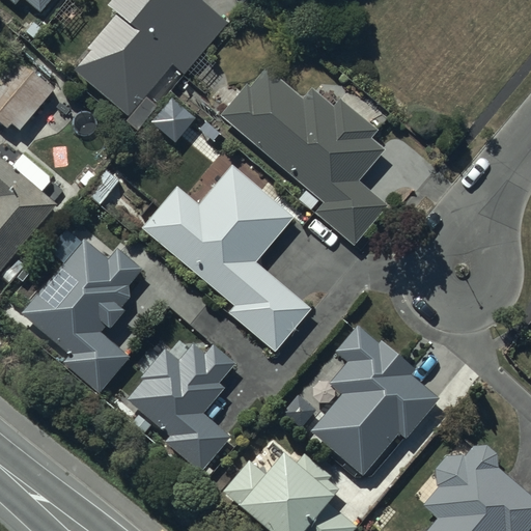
[(5,0),(15,7),(21,0),(23,0),(40,15),(52,0),(5,0)]
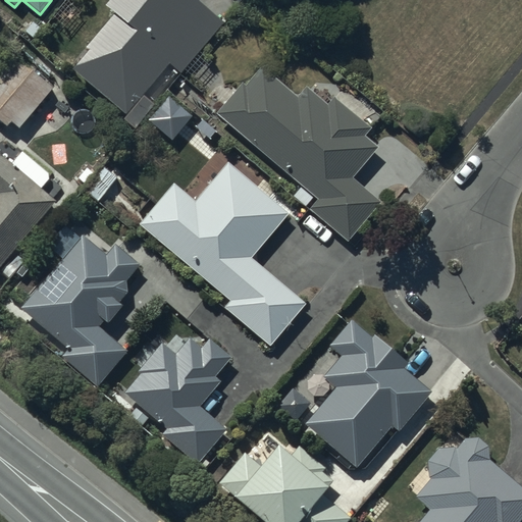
[(88,46),(72,64),(125,109),(168,59),(179,69),(222,19),(200,0),(107,0),(106,1),(114,8),(85,43),(88,46)]
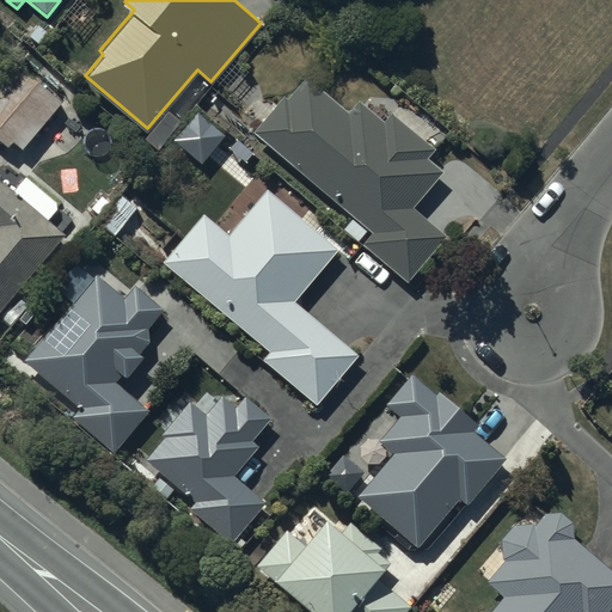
[(29,152),(68,108),(26,72),(0,102),(0,139),(17,153),(23,146),(29,152)]
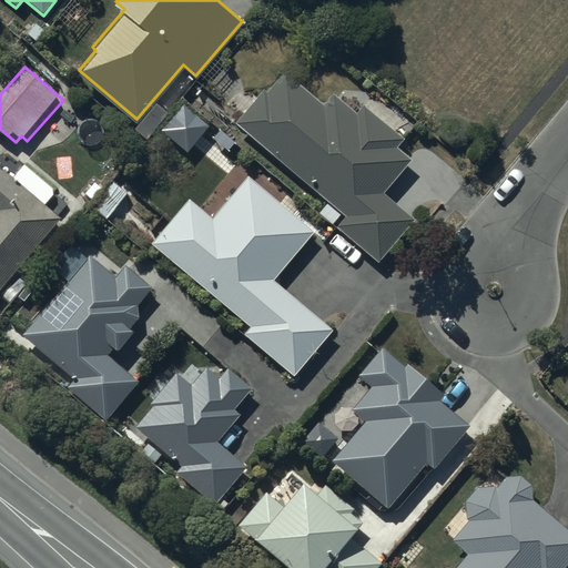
[(264,87),(235,121),(345,215),(337,224),(378,260),(414,217),(383,191),(412,156),(396,143),(404,134),(365,102),(356,111),(334,91),(324,103),(284,70),(267,90),(264,87)]
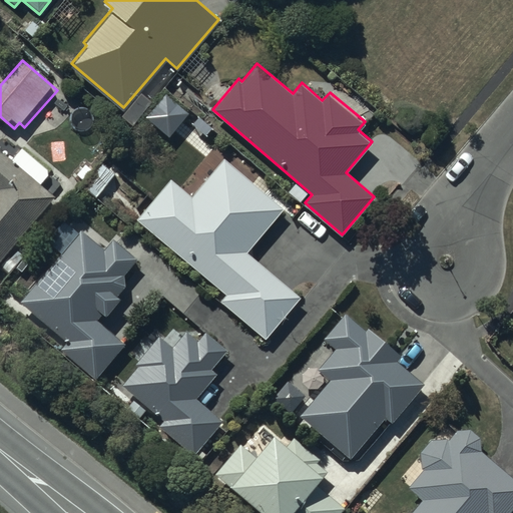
[(146,115),(168,134),(188,112),(165,93),(146,115)]
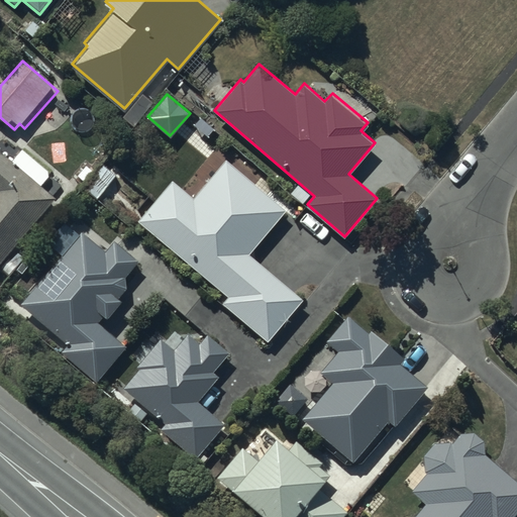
[(0,262),(56,197),(0,149),(0,262)]
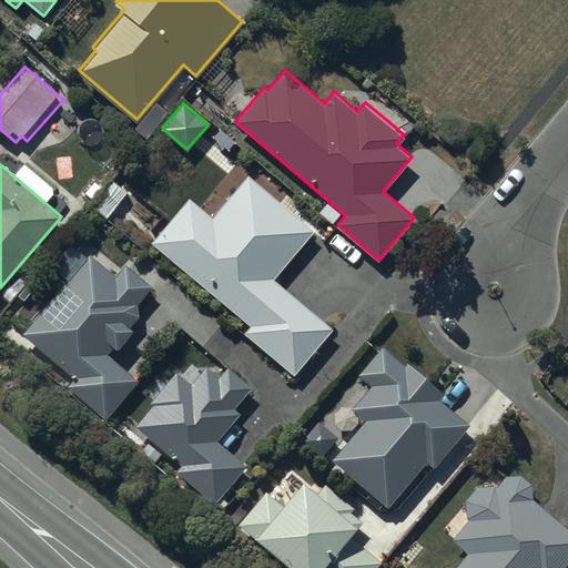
[(189,195),(151,241),(251,324),(244,332),(294,374),(333,328),(273,279),(315,229),(249,173),(213,215),(189,195)]
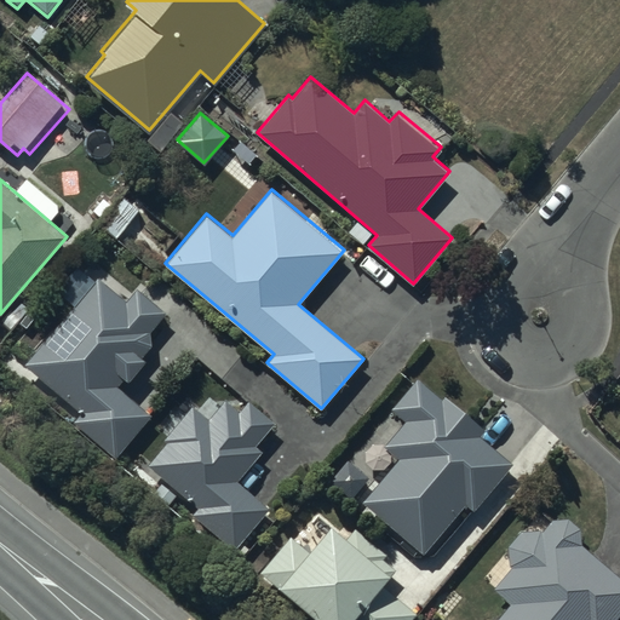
[(165,310),(139,290),(127,303),(98,279),(27,362),(82,409),(74,418),(115,453),(149,412),(115,384),(122,375),(127,379),(145,359),(141,355),(150,344),(149,329),(165,310)]
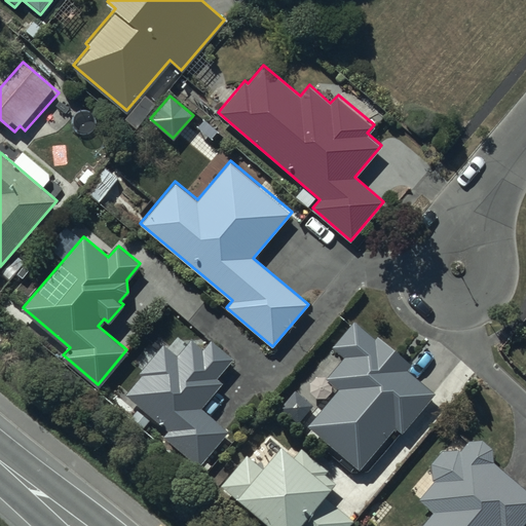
[(336,398),(307,433),(360,476),(395,435),(401,441),(433,403),(406,380),(411,374),(377,346),(374,349),(352,332),(332,357),(343,367),(325,388),(336,398)]
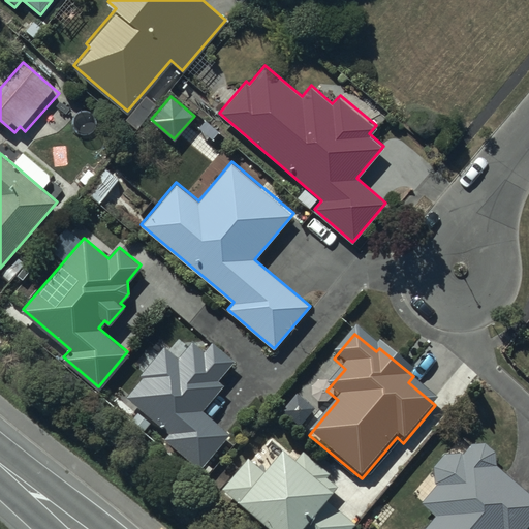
[(143,376),(126,395),(167,432),(163,436),(198,467),(228,433),(201,409),(223,384),(217,379),(234,360),(212,341),(205,350),(193,340),(178,358),(164,345),(139,373),(143,376)]
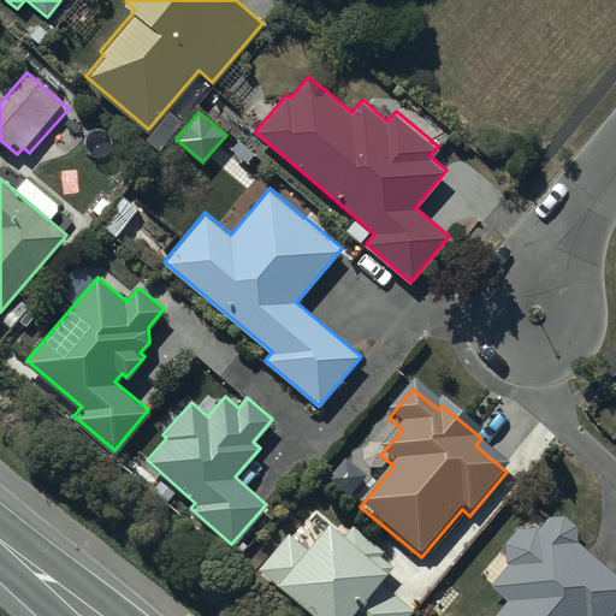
[(507,609),(501,615),(615,615),(615,585),(576,552),(576,535),(564,528),(549,528),(538,540),(519,540),(505,555),(507,575),(490,596),(507,609)]
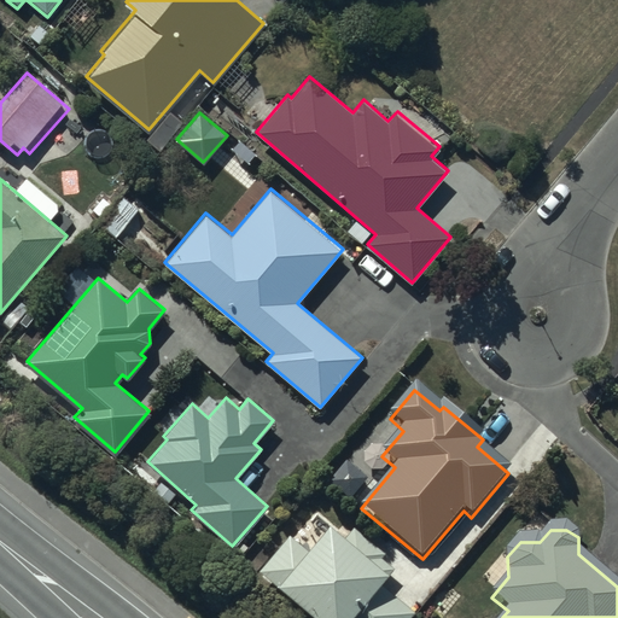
[(291,543),(258,582),(284,604),(278,611),(285,617),(408,617),(386,599),(389,596),(383,592),(394,578),(382,570),(386,564),(355,537),(339,555),(328,547),(314,564),(291,543)]
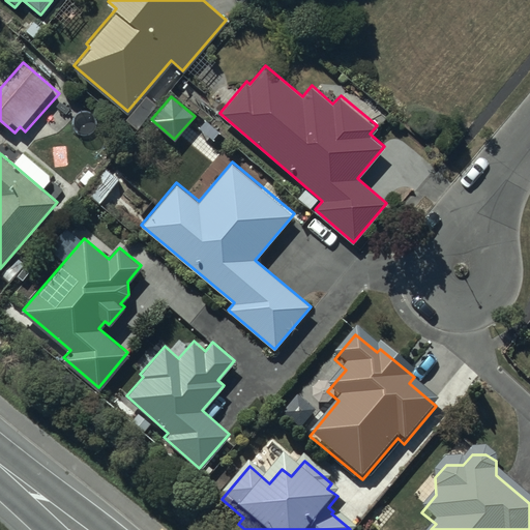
All buildings are outlined.
